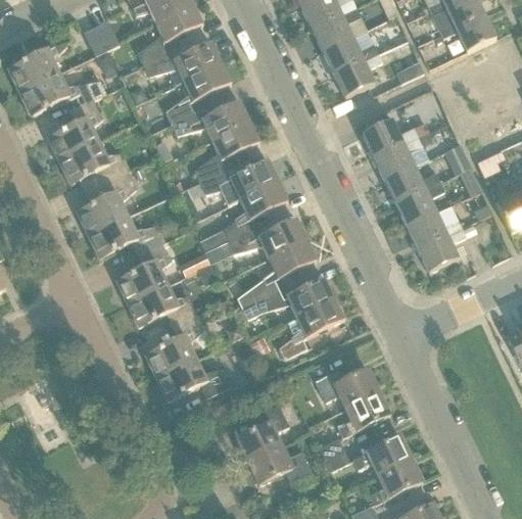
[(149,11),(154,22),(192,4),(190,0),(149,0),(132,8),(135,15),(149,11)]
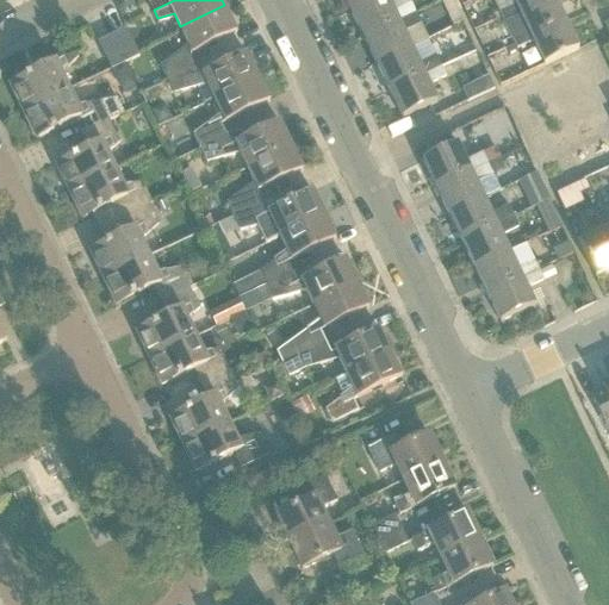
[(365,0),(350,7),(362,33),(415,8),(410,0),(408,0),(393,7),(390,0),(365,0)]
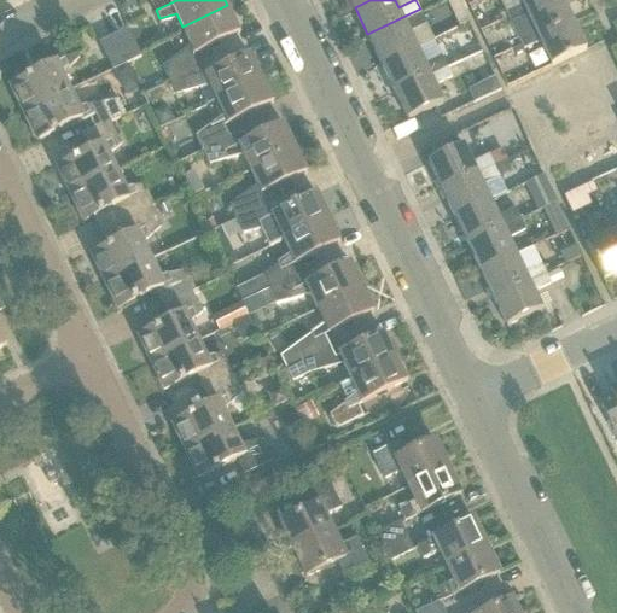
[(510,18),(514,16),(525,11),(534,28),(537,34),(572,18),(563,0),(540,0),(524,7),(521,0),(505,9),(510,18)]
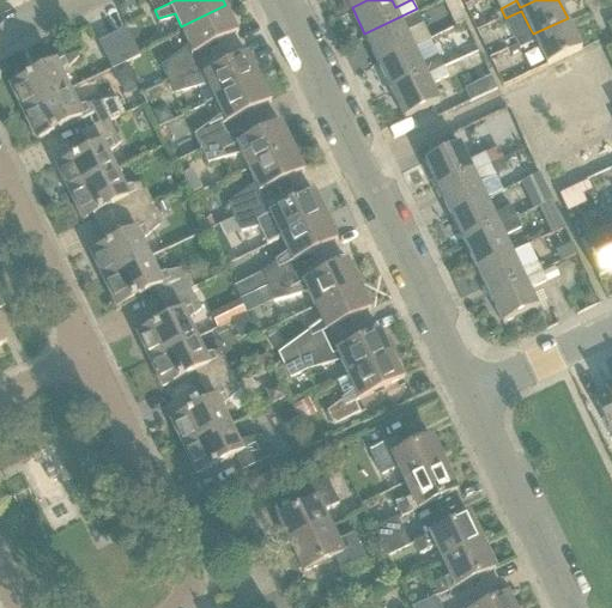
[(236,29),(225,5),(181,26),(188,42),(161,62),(168,76),(192,65),(186,53),(236,29)]
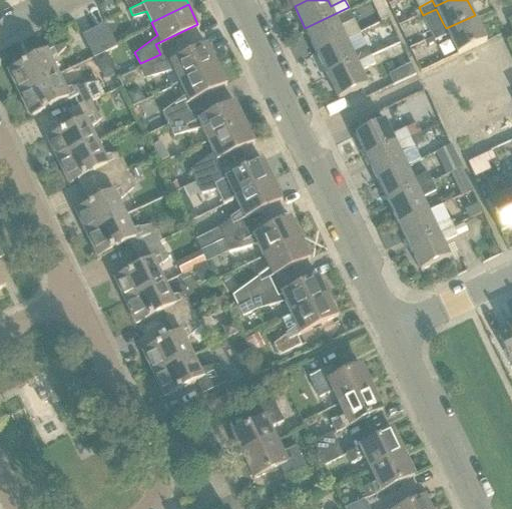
[(349,7),(305,28),(311,40),(316,51),(346,36),(340,23),(354,16),(349,7)]
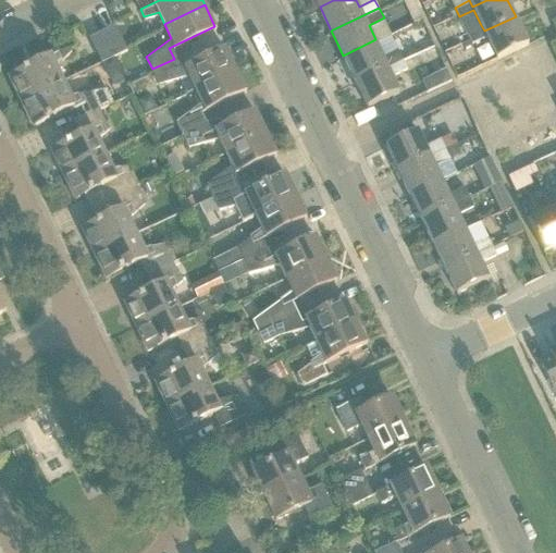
[(485,34),(495,57),(528,41),(516,16),(484,31),(481,25),(466,32),(470,41),(485,34)]
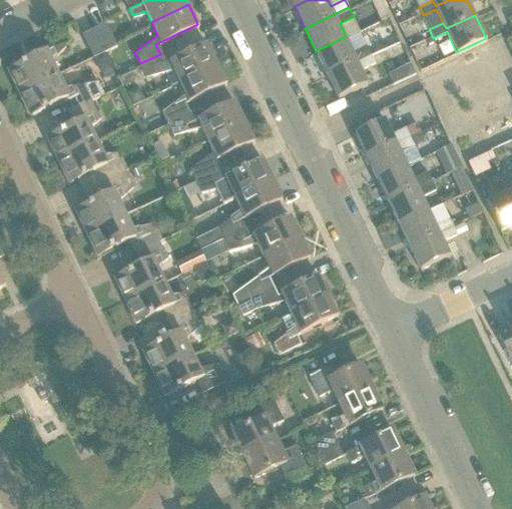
[(93,26),(105,50),(117,44),(105,20),(93,26)]
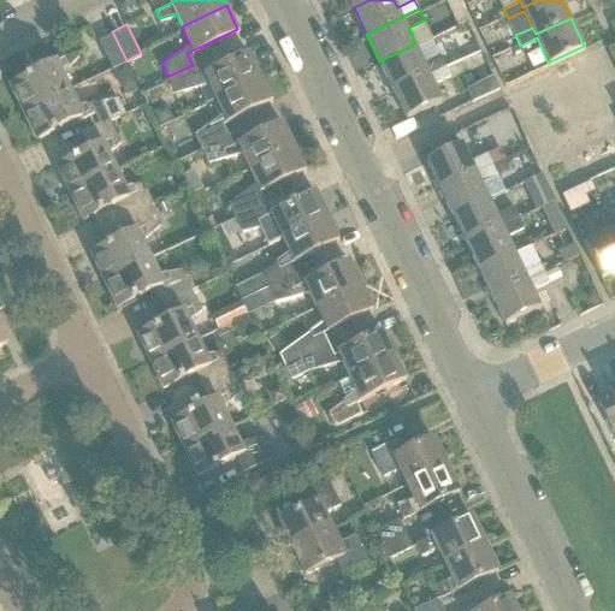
[(112,66),(126,60),(112,31),(98,39),(112,66)]
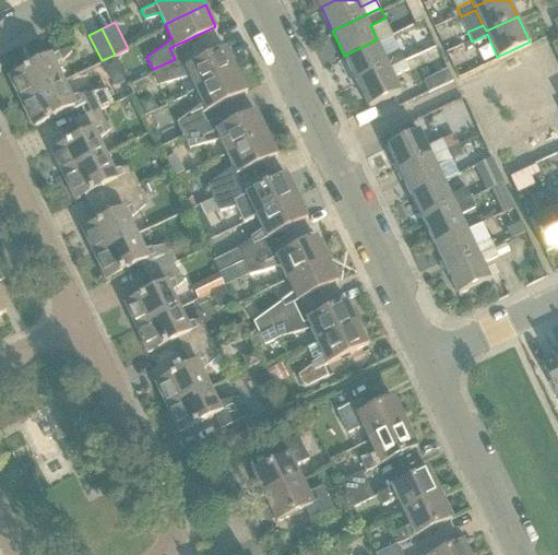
[(344,56),(355,79),(356,80),(404,57),(399,47),(384,54),(377,39),(344,56)]
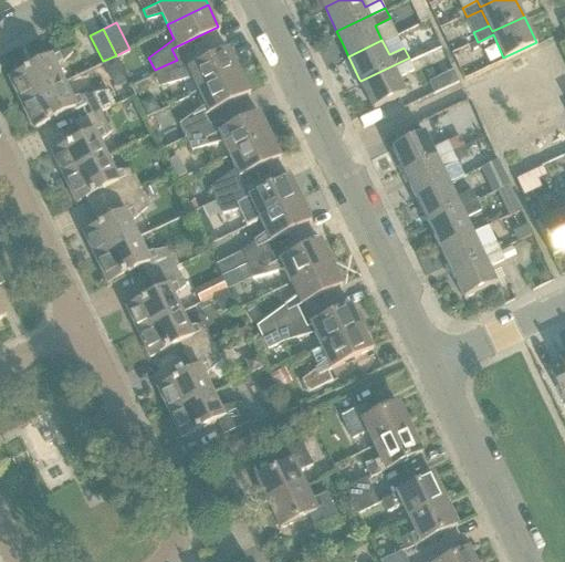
[(9,75),(21,100),(64,80),(56,63),(72,50),(70,45),(9,75)]
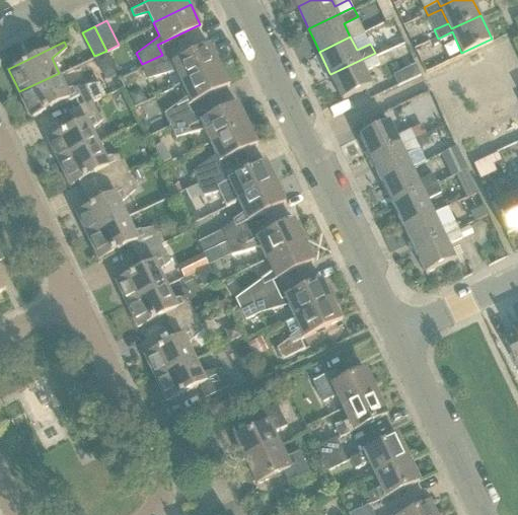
[(166,63),(162,55),(142,64),(148,76),(175,69),(181,81),(217,64),(207,44),(166,63)]
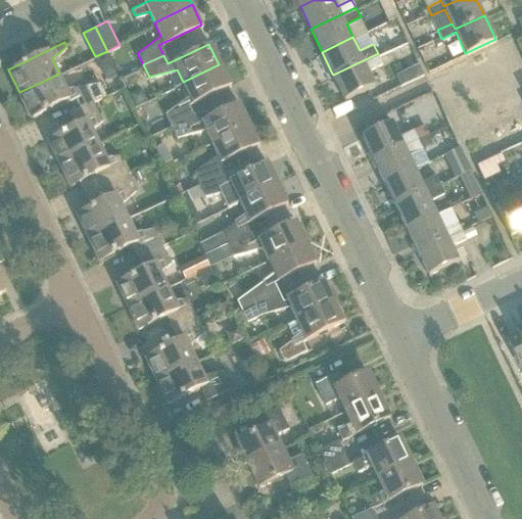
[(107,51),(95,56),(101,67),(112,61),(107,51)]
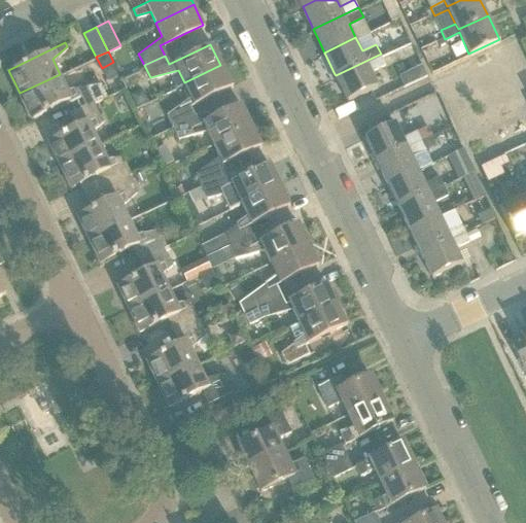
[(336,75),(347,99),(378,84),(372,70),(385,63),(381,54),(336,75)]
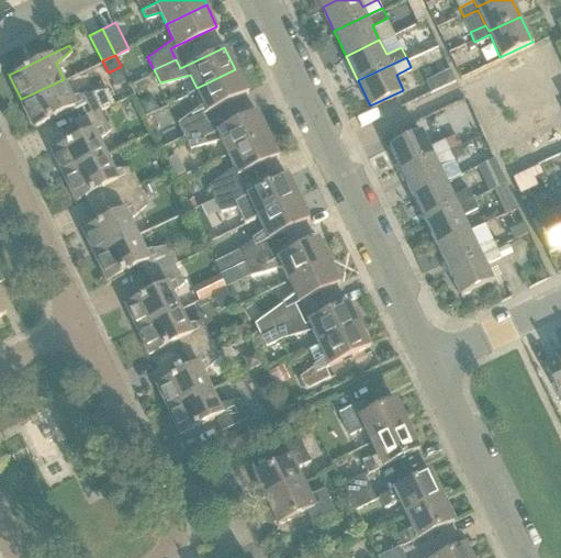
[(449,67),(425,78),(430,90),(456,79),(449,67)]
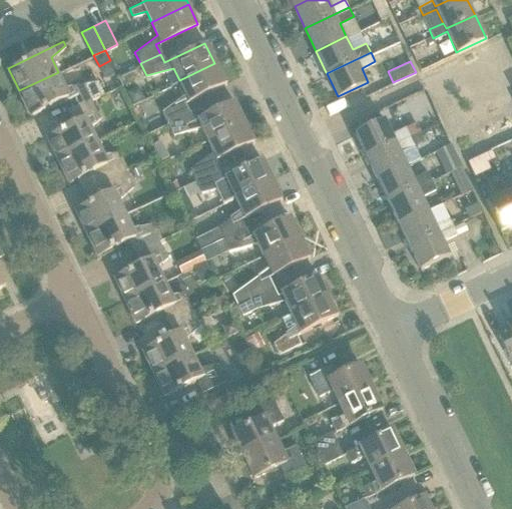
[(162,110),(168,121),(188,111),(183,102),(223,82),(214,63),(179,80),(185,92),(162,110)]
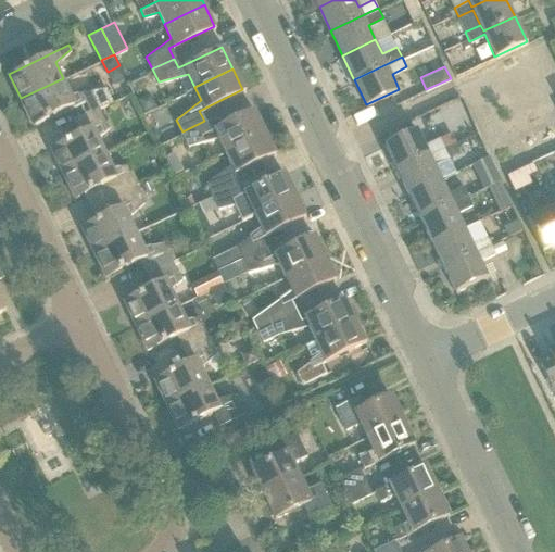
[(66,107),(73,120),(99,107),(112,100),(105,87),(96,87),(90,90),(70,93),(63,78),(21,98),(33,123),(66,107)]
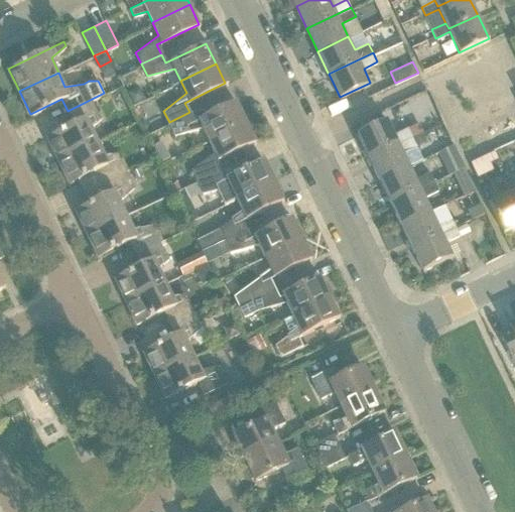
[(101,118),(92,99),(68,111),(74,124),(47,136),(58,159),(97,140),(90,127),(101,118)]
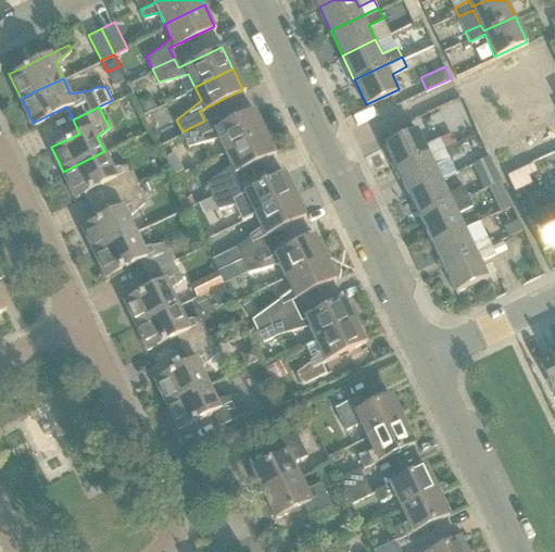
[(218,137),(225,150),(263,132),(252,109),(209,130),(204,121),(183,132),(188,145),(218,137)]
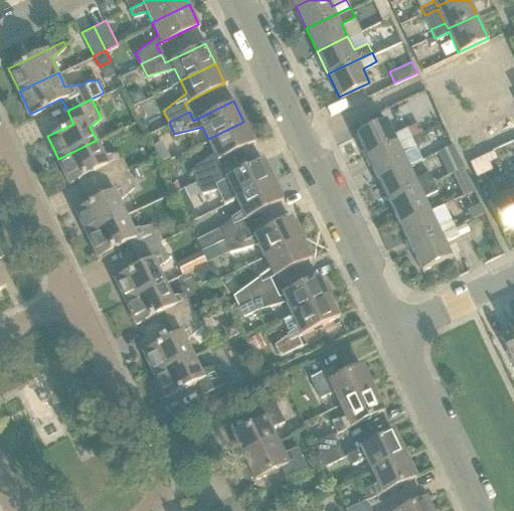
[(356,133),(367,156),(411,134),(406,125),(392,132),(385,118),(356,133)]
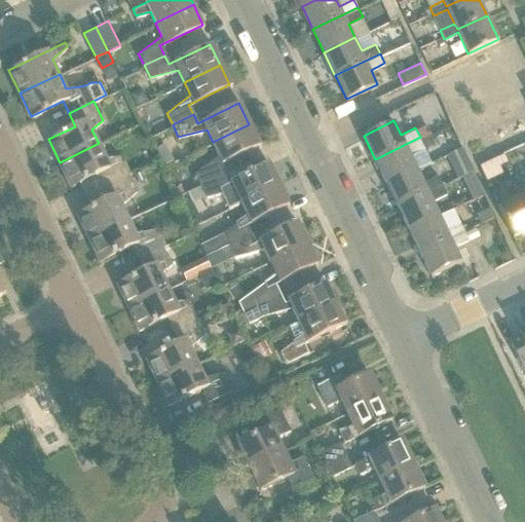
[(426,122),(415,127),(420,137),(430,132),(426,122)]
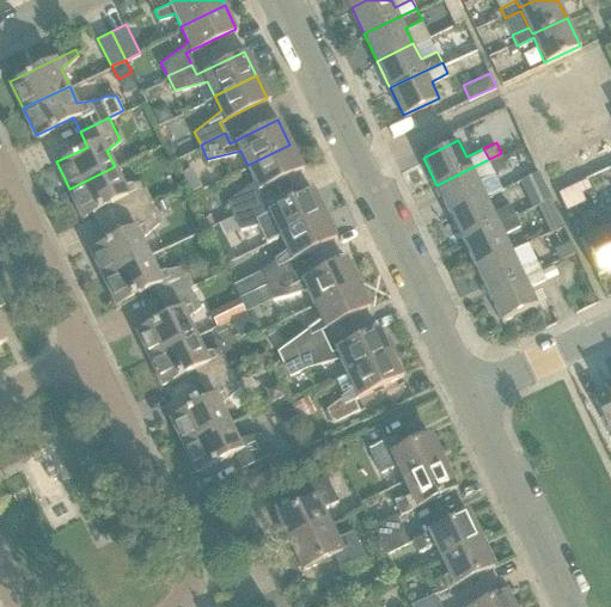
[(232,214),(258,202),(252,191),(301,167),(289,145),(248,165),(255,179),(228,200),(221,203),(227,216),(232,214)]
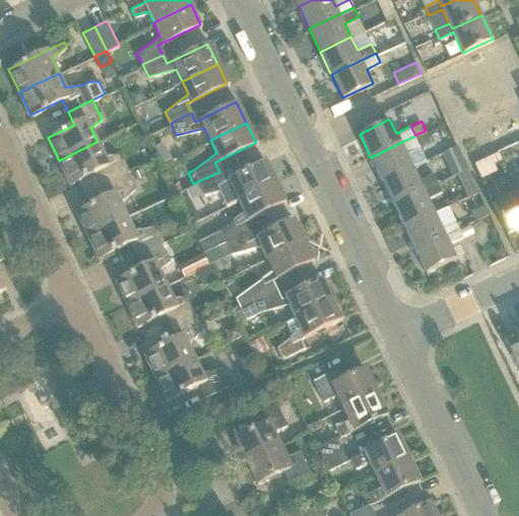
[(419,145),(415,135),(371,157),(382,180),(411,165),(405,152),(419,145)]
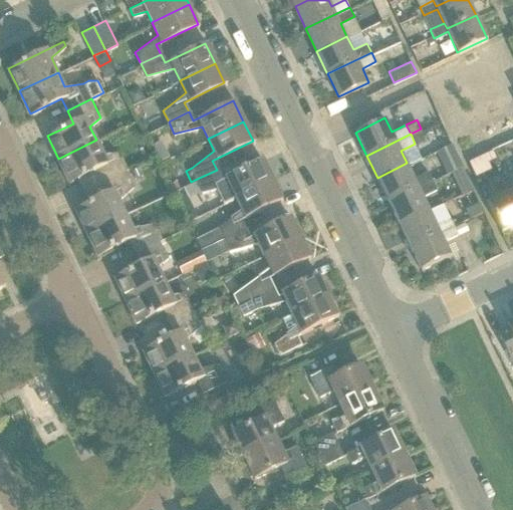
[(58,159),(69,181),(94,169),(100,181),(124,170),(116,152),(103,155),(96,140),(58,159)]
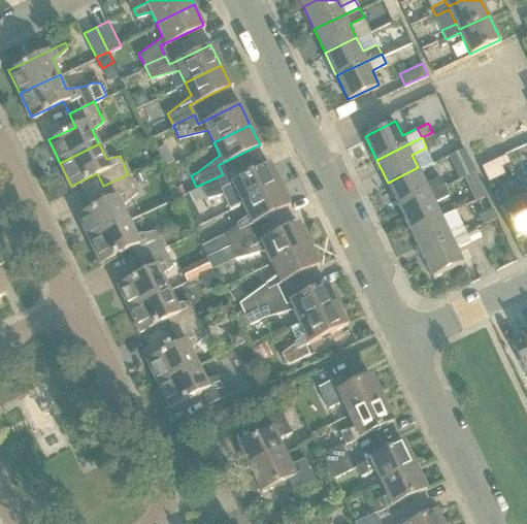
[(462,175),(474,170),(463,146),(448,155),(458,177),(462,175)]
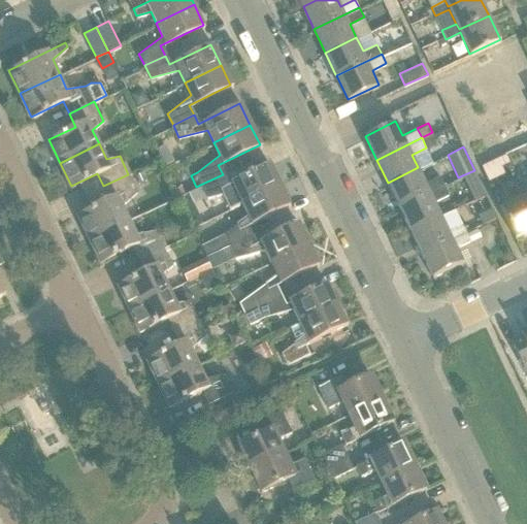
[(278,184),(268,163),(227,184),(223,174),(200,185),(206,196),(236,189),(242,201),(278,184)]
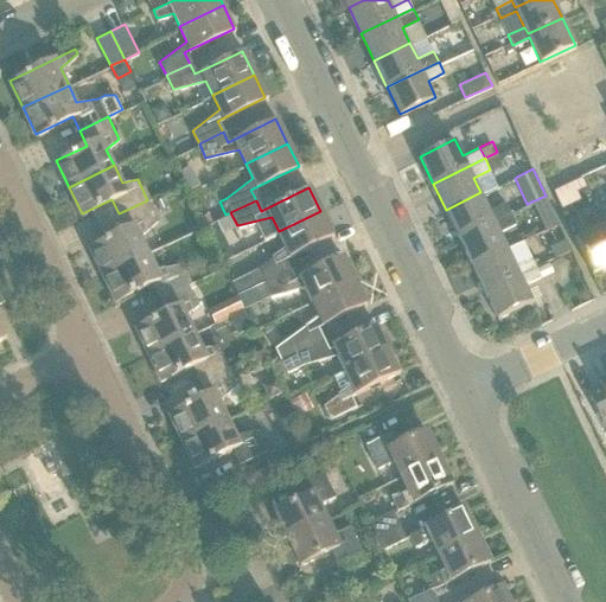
[(488,207),(480,192),(446,210),(458,237),(510,211),(504,200),(488,207)]
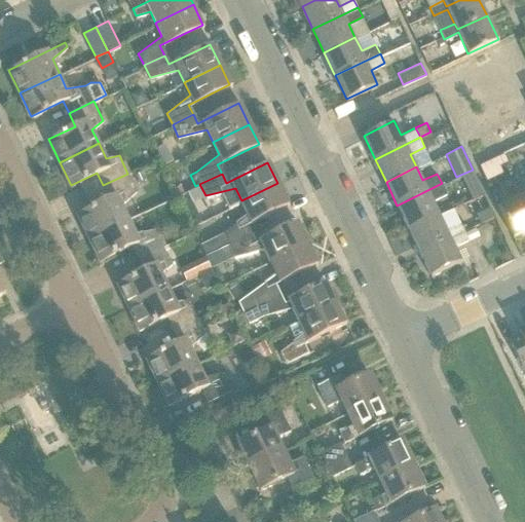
[(142,170),(133,174),(137,181),(145,177),(142,170)]
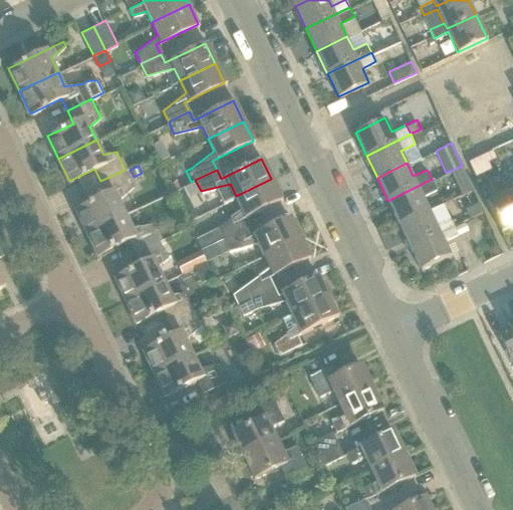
[(462,166),(450,171),(455,182),(467,177),(462,166)]
